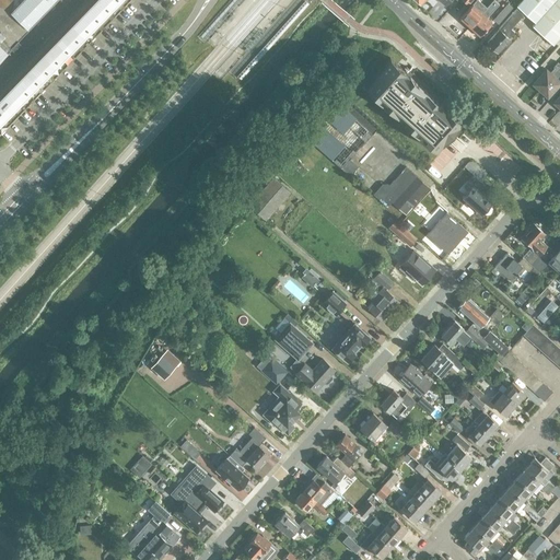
[(0,0),(0,55),(9,46),(16,53),(23,46),(19,39),(57,0),(62,0),(65,2),(67,0),(0,0)]
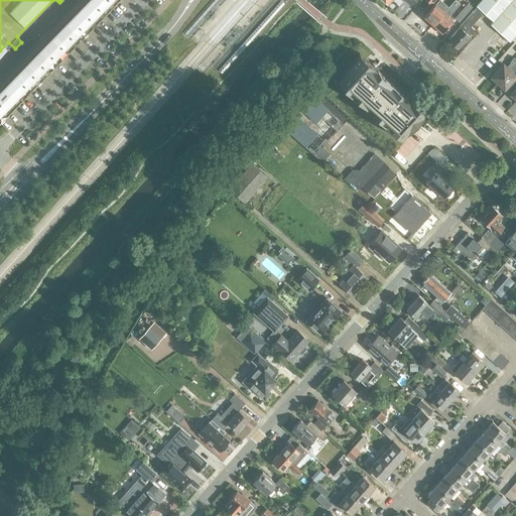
[(0,112),(3,115),(115,0),(76,0),(0,79),(0,112)]
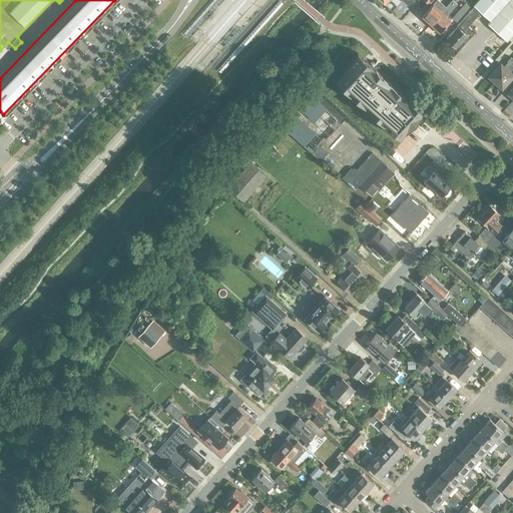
[(211,0),(184,31),(187,35),(218,0),(211,0)]
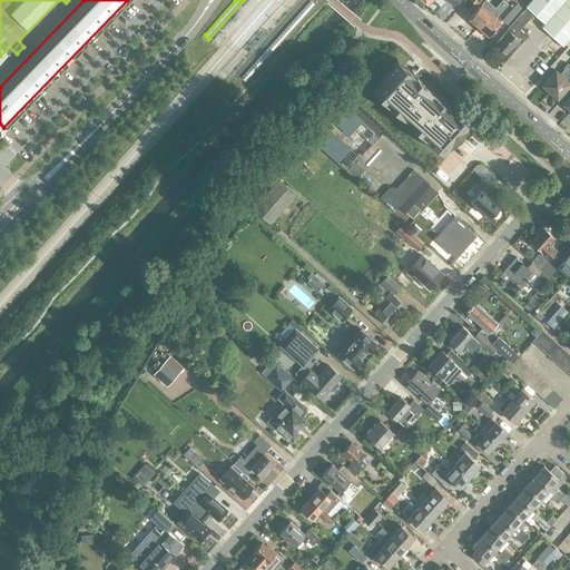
[(469,18),(479,27),(501,0),(492,0),(490,3),(485,8),(481,3),(469,18)]
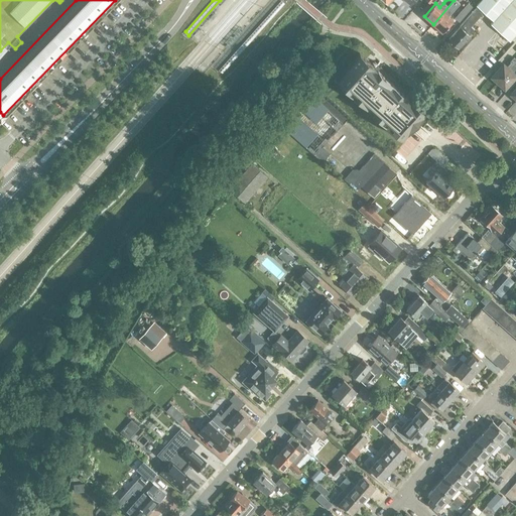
[(456,0),(454,0),(433,24),(441,32),(454,19),(448,15),(453,11),(460,3),(456,0)]
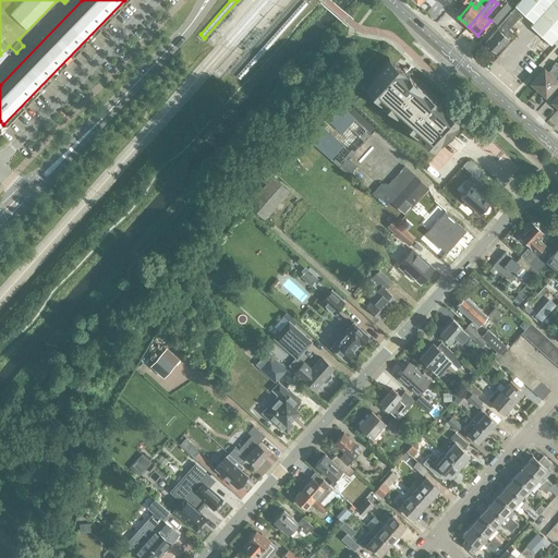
[(557,0),(519,0),(514,5),(534,22),(531,26),(552,44),(557,36),(557,0)]
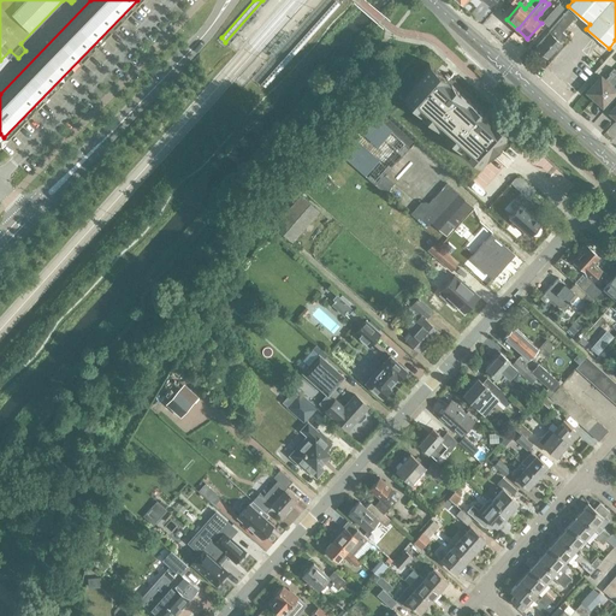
[(549,27),(564,7),(558,3),(543,21),(549,27)]
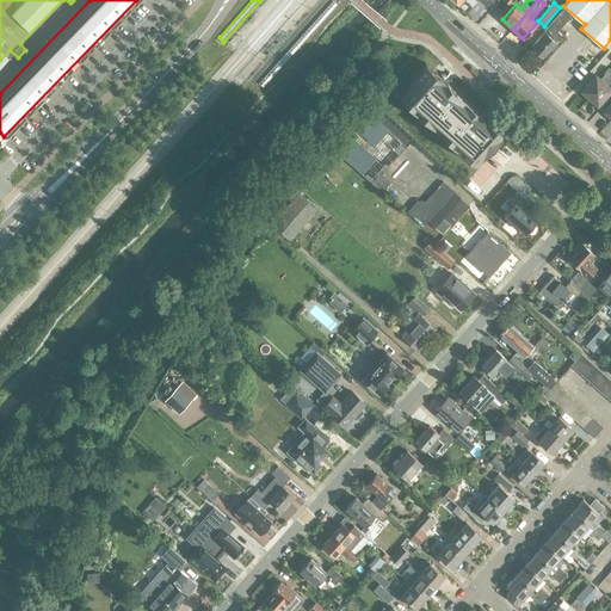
[(543,56),(550,48),(553,50),(557,44),(556,43),(556,42),(555,41),(561,35),(557,31),(571,16),(563,8),(544,31),(544,32),(532,45),(543,56)]
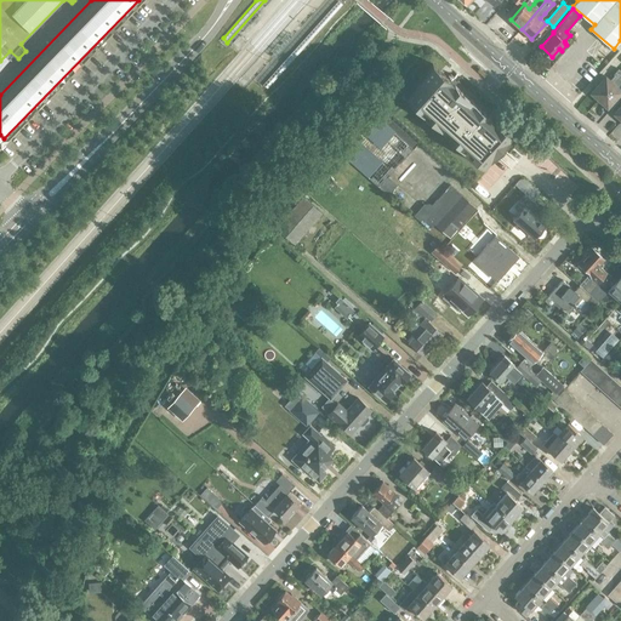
[(261,17),(257,15),(250,23),(254,26),(261,17)]
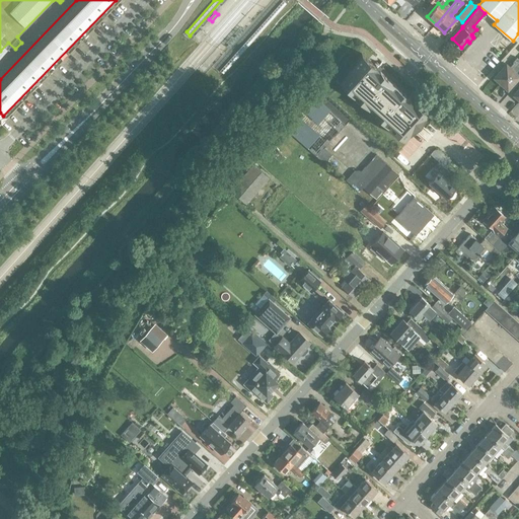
[(228,47),(244,29),(242,27),(226,45),(228,47)]
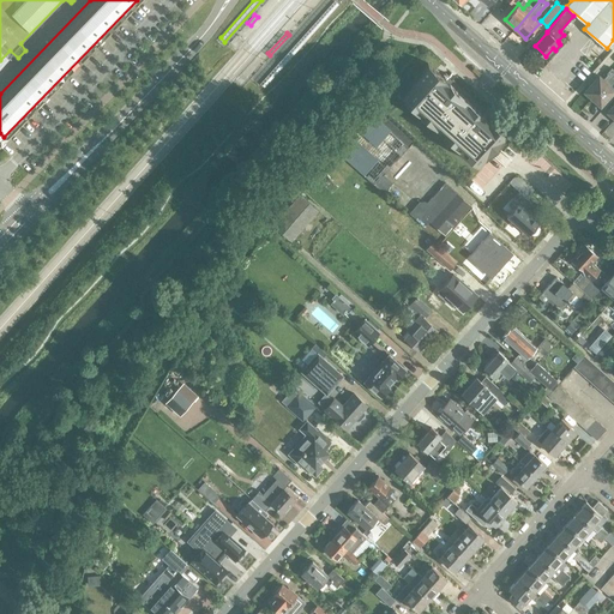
[(428,62),(399,94),(411,104),(420,112),(428,120),(450,139),(458,146),(467,154),(479,164),(489,152),(495,145),(506,133),(488,118),(482,112),(452,84),(445,78),(428,62)]
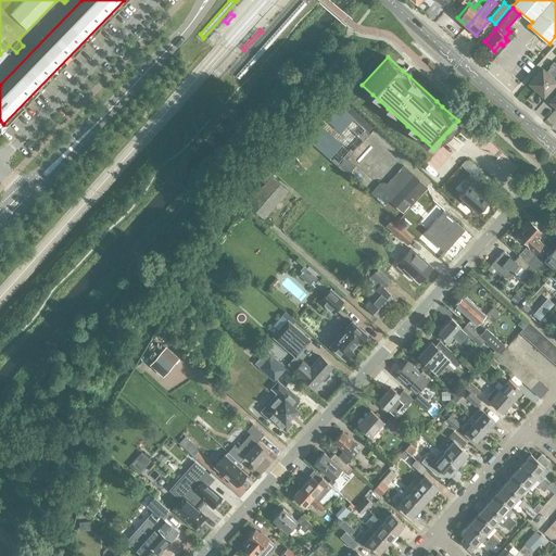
[(437,65),(429,59),(426,63),(433,70),(437,65)]
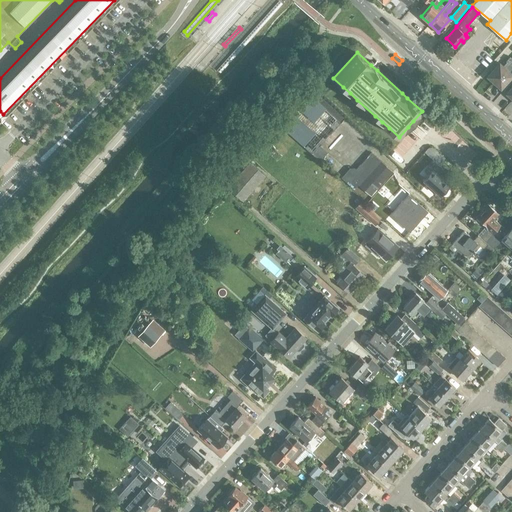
[(487,76),(494,81),(511,61),(511,58),(510,56),(506,61),(503,66),(499,62),(487,76)]
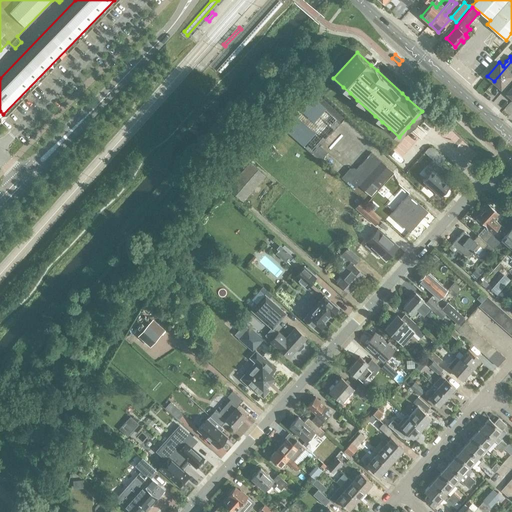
[(511,61),(494,81),(500,87),(511,74),(511,73),(509,71),(510,69),(511,70),(511,68),(511,61)]
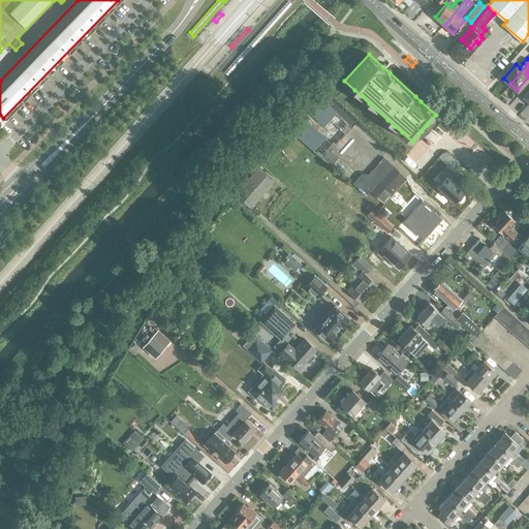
[(291,131),(322,158),(330,165),(333,162),(333,152),(331,150),(355,121),(325,94),(321,99),(320,98),(291,131)]
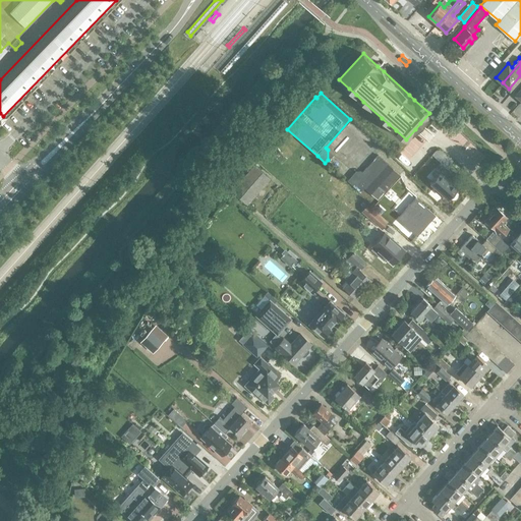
[(378,155),(361,172),(360,171),(355,171),(347,180),(360,191),(364,187),(377,198),(399,174),(378,155)]
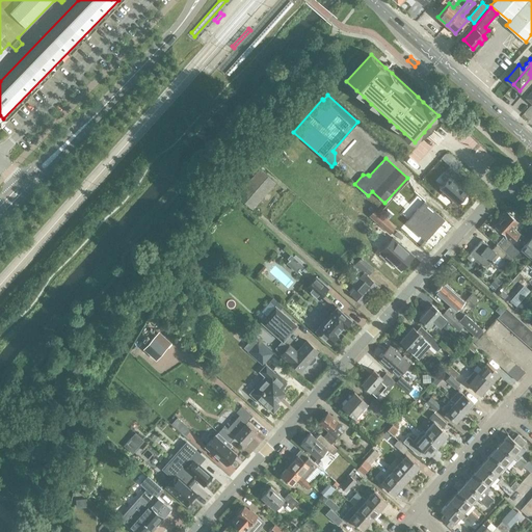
[(448,176),(439,186),(445,191),(444,193),(450,200),(452,197),(457,203),(467,191),(455,181),(461,176),(450,165),(444,171),(448,176)]
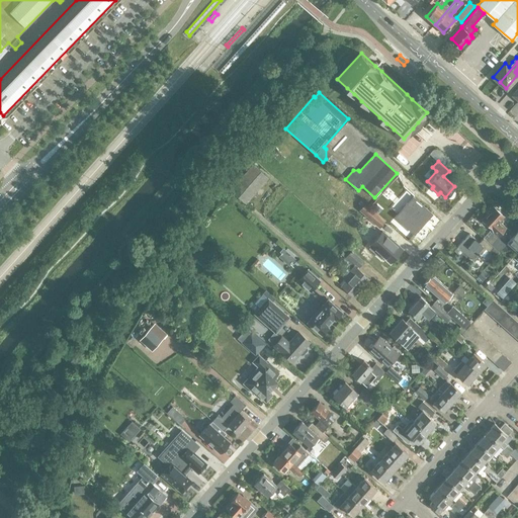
[(246,203),(268,177),(253,164),(231,190),(246,203)]
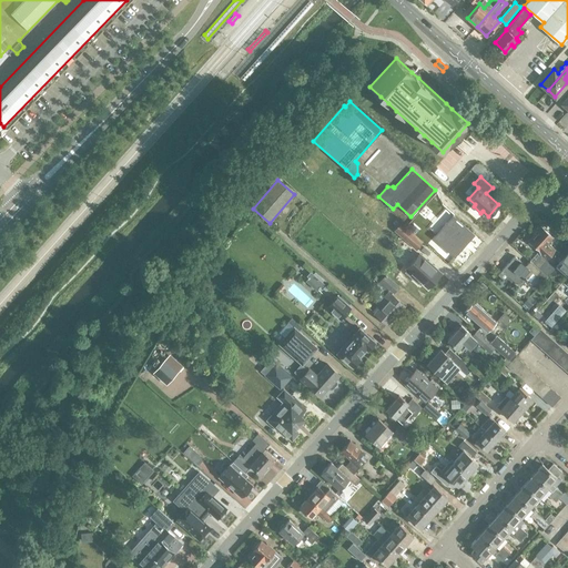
[(454,255),(474,234),(453,214),(433,236),(454,255)]
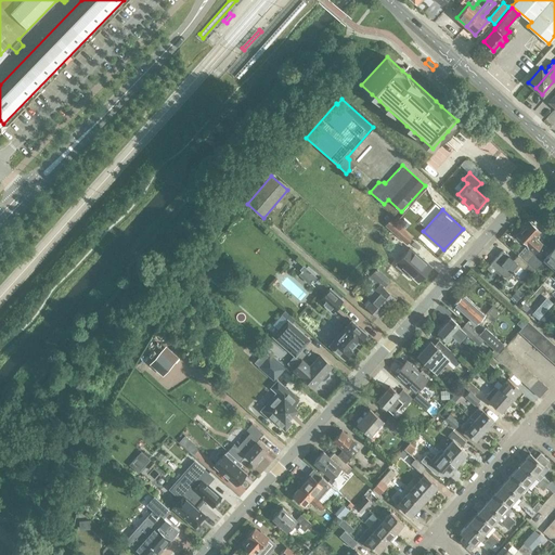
[(335,215),(330,220),(337,227),(343,221),(335,215)]
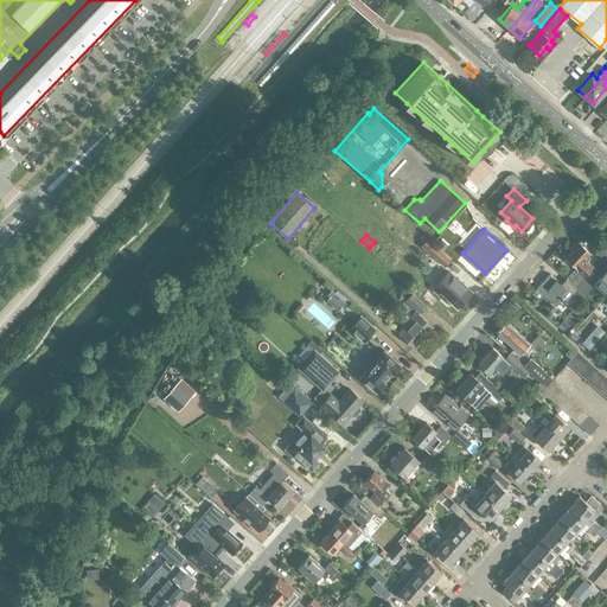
[(452,259),(428,237),(421,246),(445,267),(452,259)]
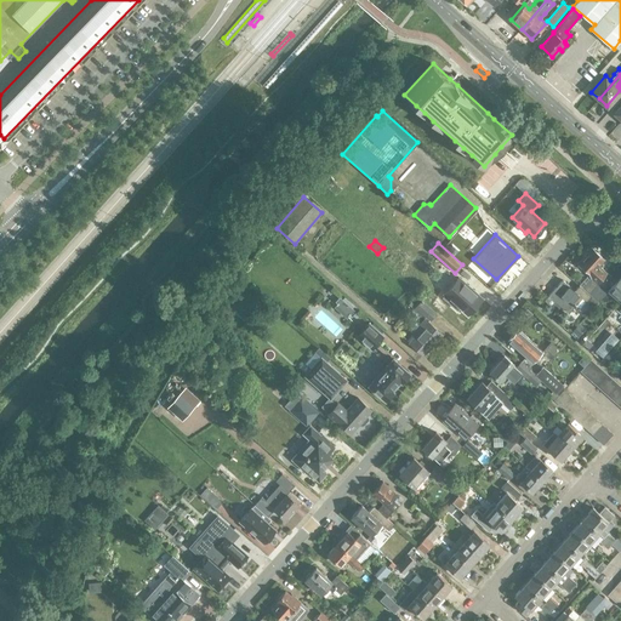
[(607,272),(599,265),(604,260),(591,248),(577,262),(590,273),(592,279),(582,289),(587,294),(607,272)]
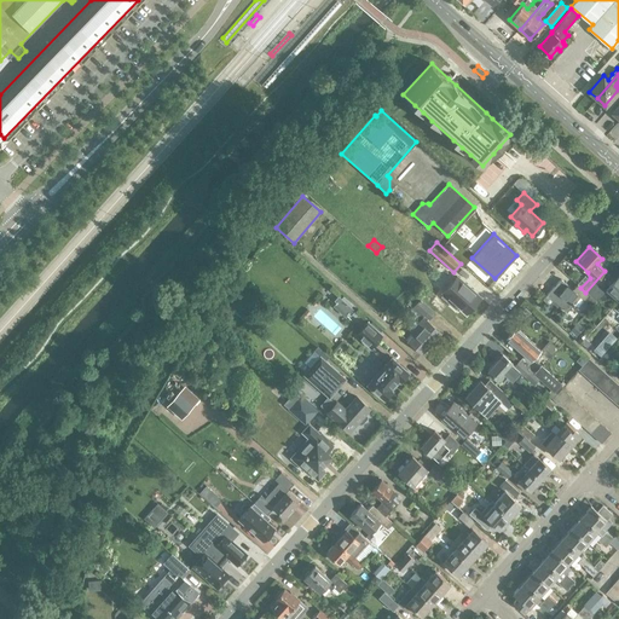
[(617,300),(618,296),(618,272),(615,270),(611,276),(605,271),(585,293),(588,294),(595,301),(606,289),(617,300)]
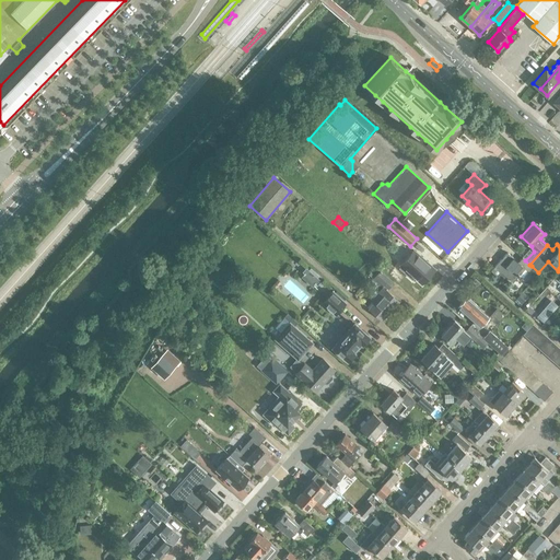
[(434,268),(413,249),(400,265),(408,271),(406,273),(412,279),(415,277),(421,283),(434,268)]
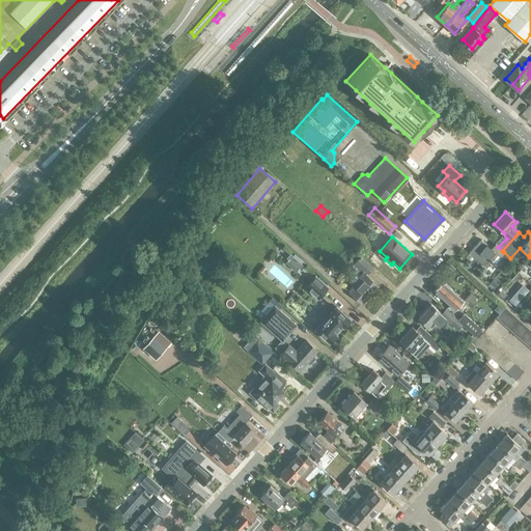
[(491,248),(480,239),(465,255),(471,261),(475,257),(486,268),(497,255),(500,258),(500,257),(506,262),(510,258),(504,252),(502,251),(498,247),(495,244),(491,248)]
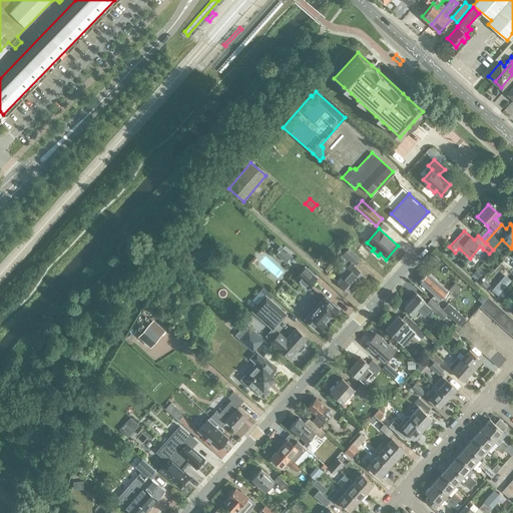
[(295,257),(281,244),(277,248),(279,250),(276,252),(287,263),(289,260),(291,261),(295,257)]
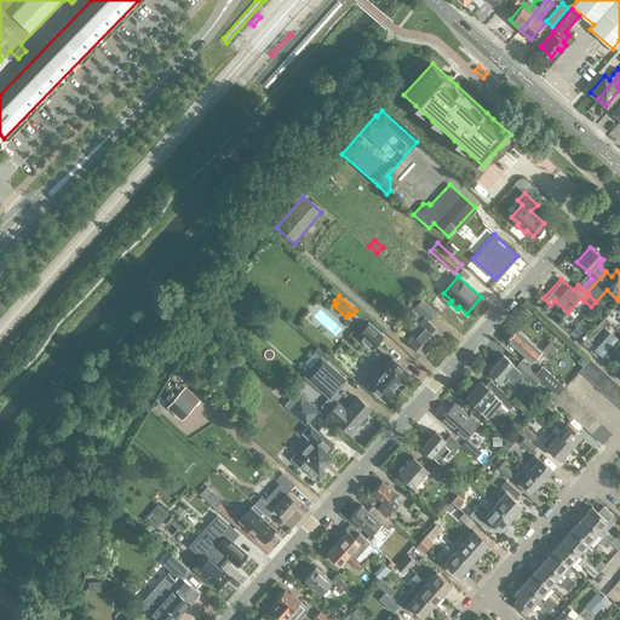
[(422,299),(413,309),(419,315),(422,313),(429,319),(435,313),(422,299)]
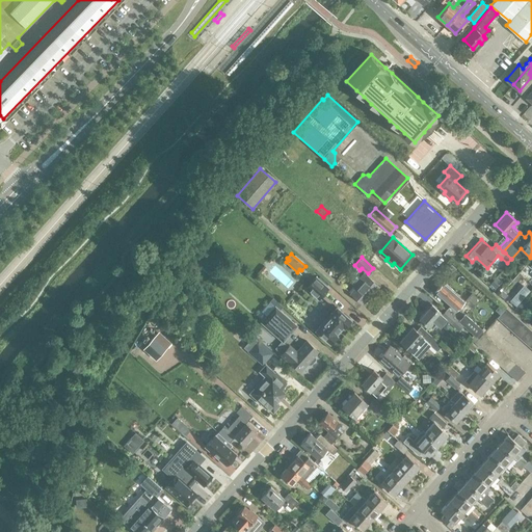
[(356,282),(352,286),(355,288),(350,293),(363,303),(379,286),(364,272),(360,278),(356,275),(353,278),(356,282)]
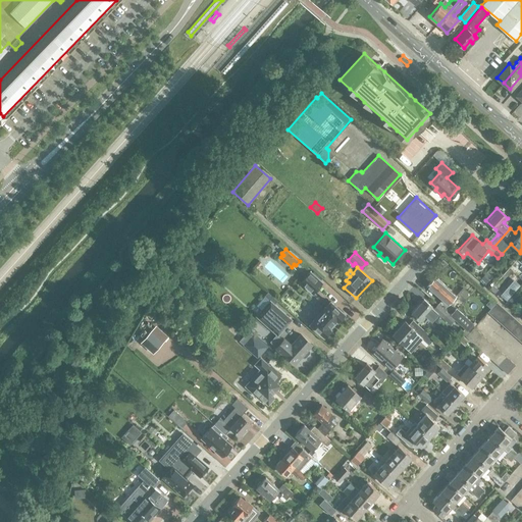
[(312,293),(321,281),(309,271),(300,281),(312,293)]
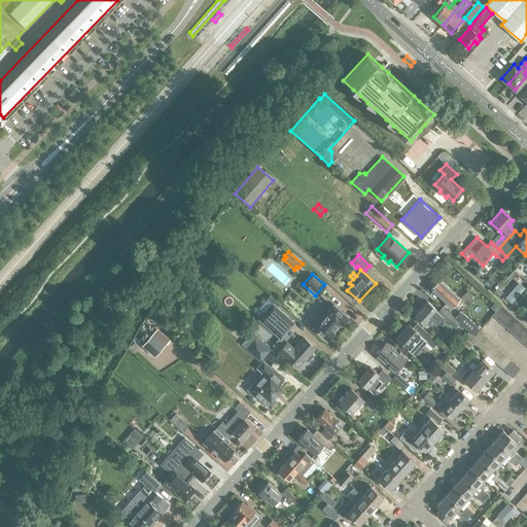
[(496,279),(491,274),(485,281),(490,286),(496,279)]
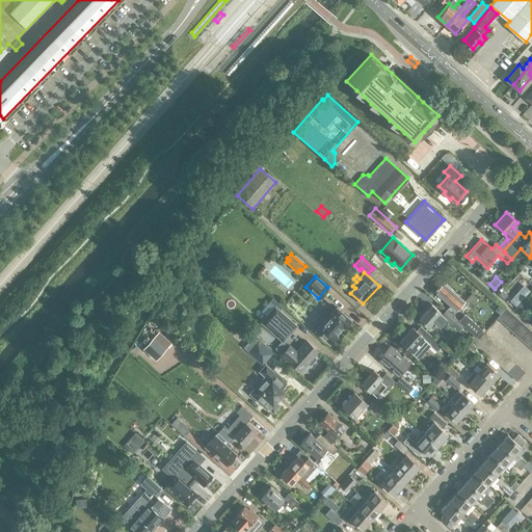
[(435,291),(451,304),(452,303),(458,310),(466,302),(472,308),(479,299),(472,293),(464,300),(444,282),(435,291)]
